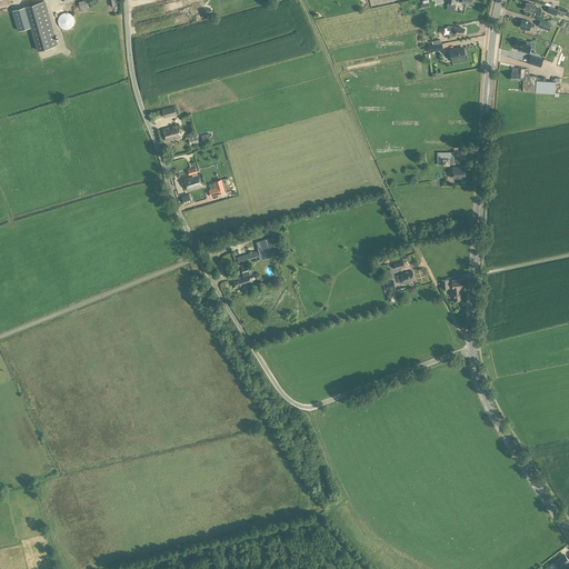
[(88,11),(86,0),(79,2),(81,12),(88,11)]
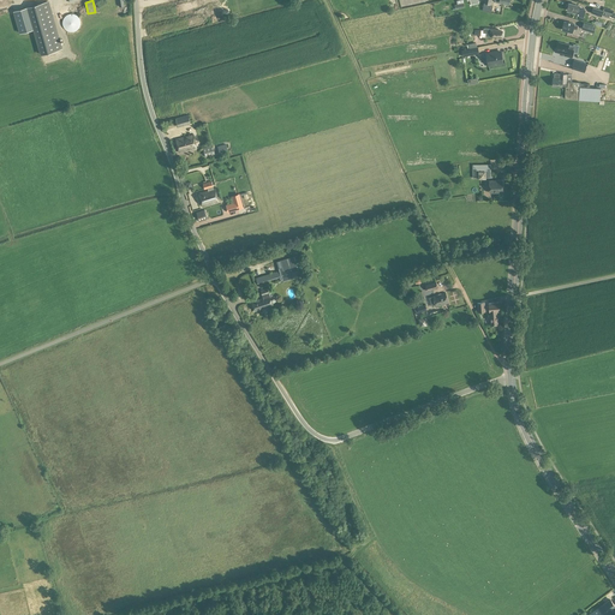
[(49,3),(15,12),(21,34),(35,30),(42,55),(63,49),(49,3)]
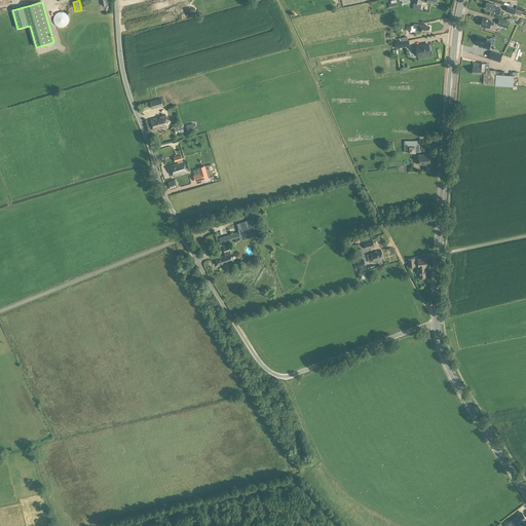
[(485,4),(484,7),(485,7),(485,9),(492,10),(492,13),(495,14),(498,14),(499,15),(500,8),(494,6),(494,5),(486,3),(486,4),(485,4)]
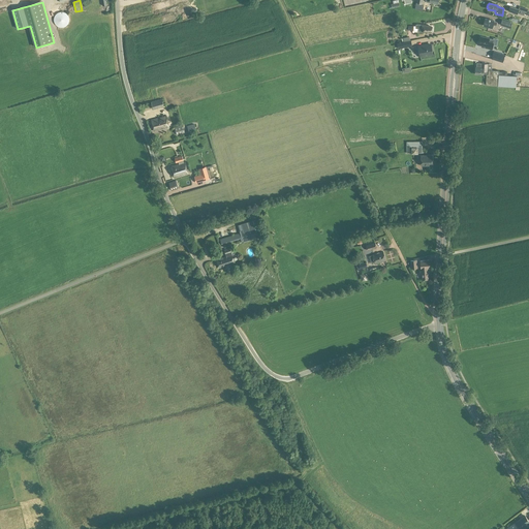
[(53,13),(55,26),(68,23),(65,10),(53,13)]
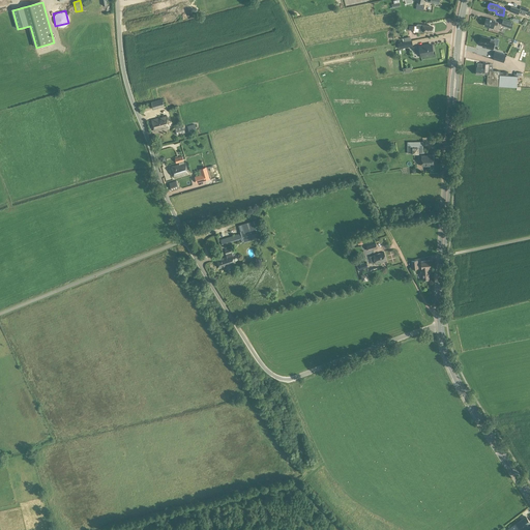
[(498,22),(495,22),(495,21),(487,19),(484,26),(493,28),(494,25),(497,26),(498,22)]
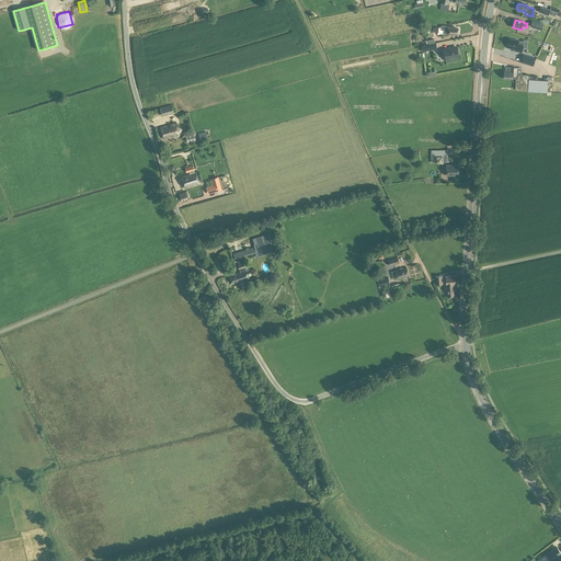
[(511,50),(522,53),(524,43),(518,42),(518,41),(510,39),(508,46),(512,47),(511,50)]
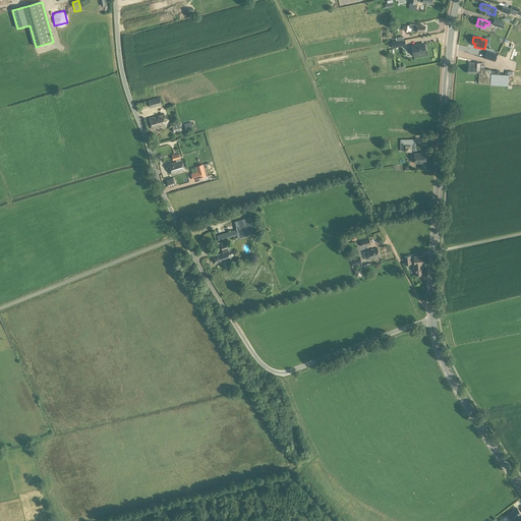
[(426,50),(425,46),(425,47),(424,44),(417,46),(417,45),(412,46),(414,56),(419,55),(418,54),(426,53),(425,51),(426,50)]
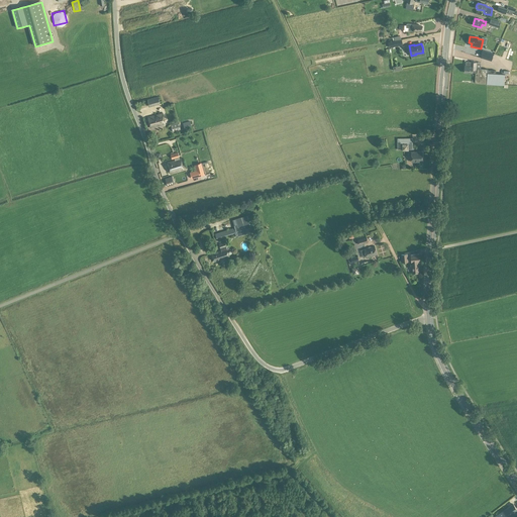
[(493,55),(483,50),(480,59),(491,62),(493,55)]
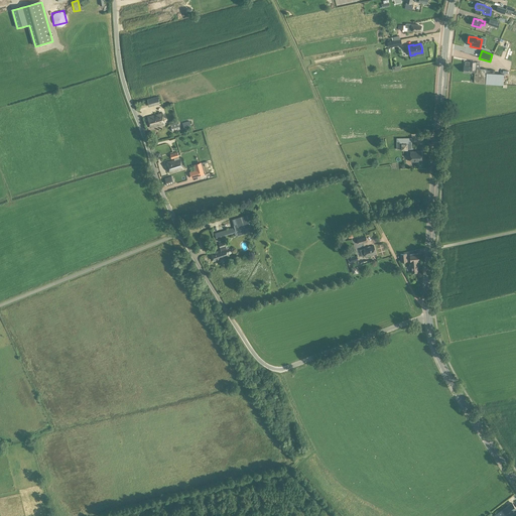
[(480,69),(475,69),(476,62),(466,62),(466,66),(464,66),(464,73),(475,73),(474,84),(503,85),(504,75),(495,74),(495,71),(487,70),(487,69),(480,69)]
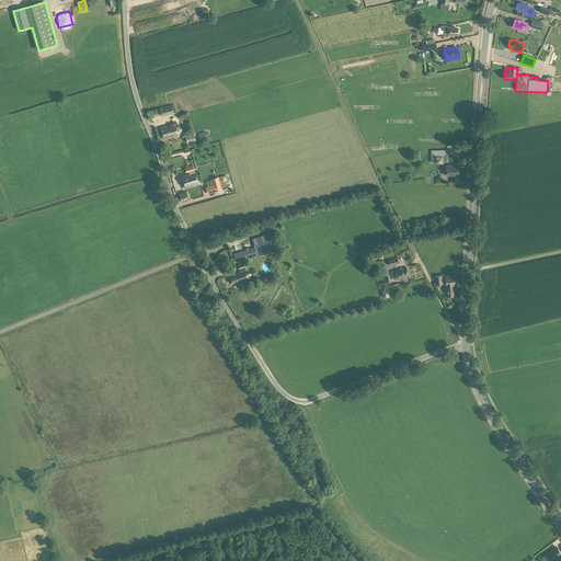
[(160,107),(162,116),(174,113),(172,105),(160,107)]
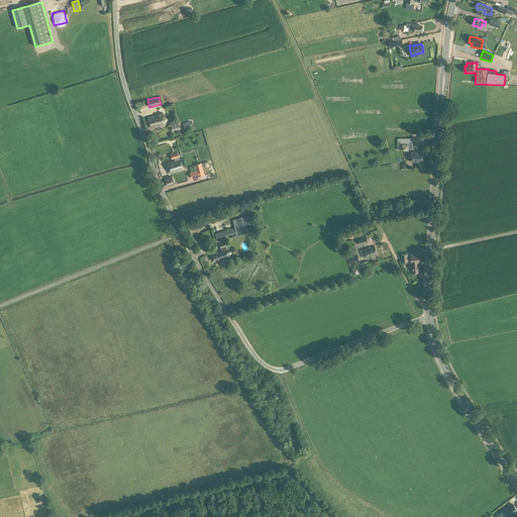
[(150,128),(166,124),(163,114),(148,117),(150,128)]
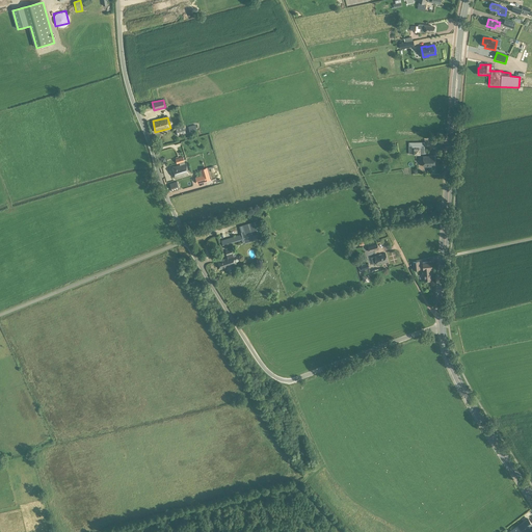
[(184,126),(176,128),(178,135),(186,133),(184,126)]
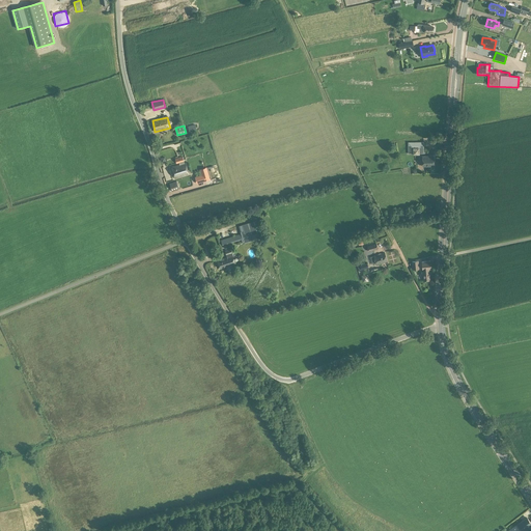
[(424,142),(409,142),(409,154),(424,154),(424,142)]
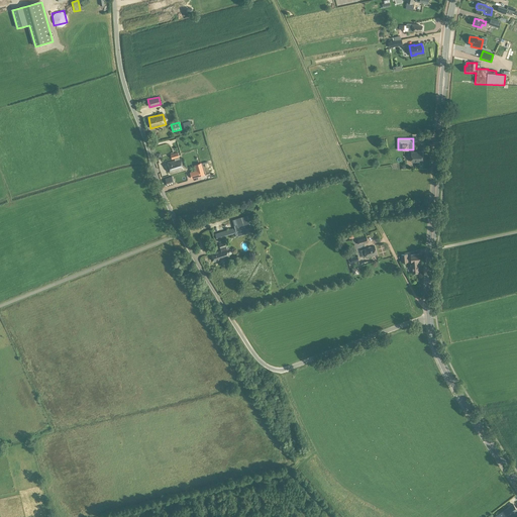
[(184,170),(181,160),(180,160),(178,152),(171,154),(172,160),(175,159),(176,161),(168,163),(170,174),(184,170)]
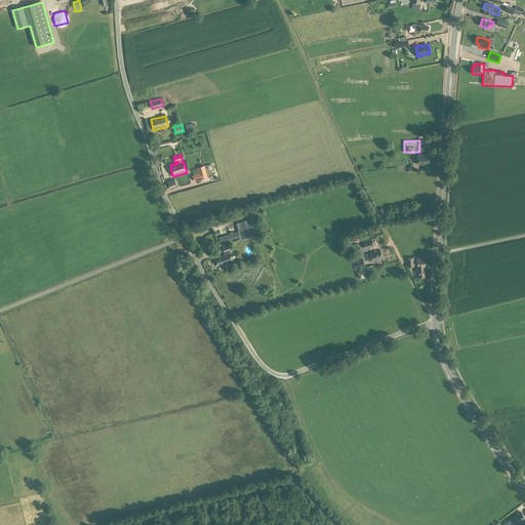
[(425,155),(417,155),(417,165),(425,165),(425,164),(430,164),(429,155),(425,155)]
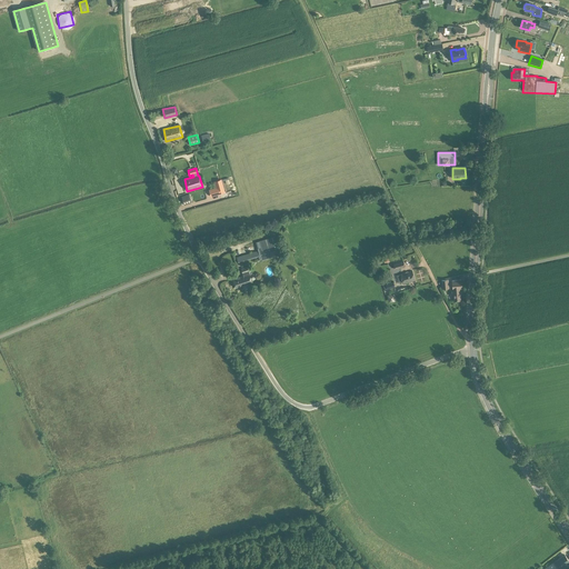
[(226,193),(223,187),(217,189),(210,190),(211,197),(226,193)]
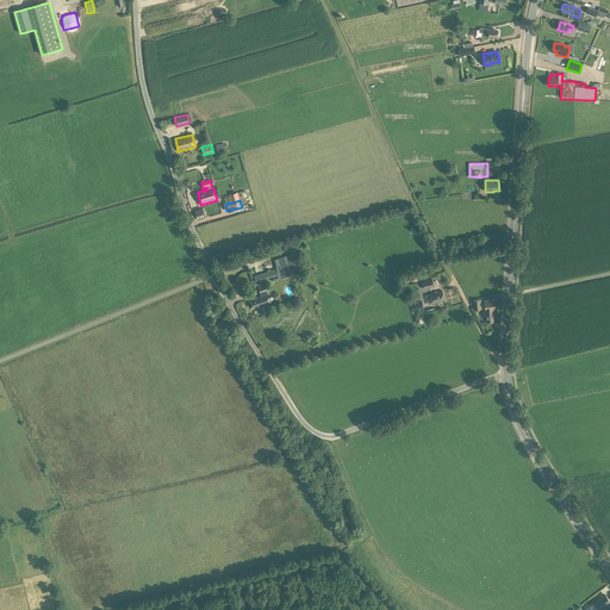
[(198,221),(219,213),(217,204),(195,211),(198,221)]
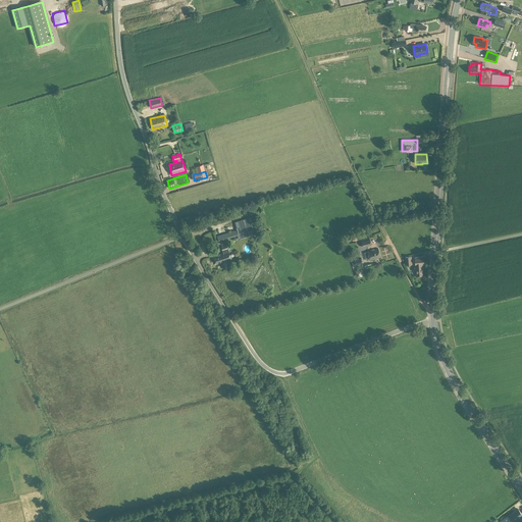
[(219,242),(238,236),(239,240),(259,233),(253,217),(235,222),(237,230),(217,236),(219,242)]
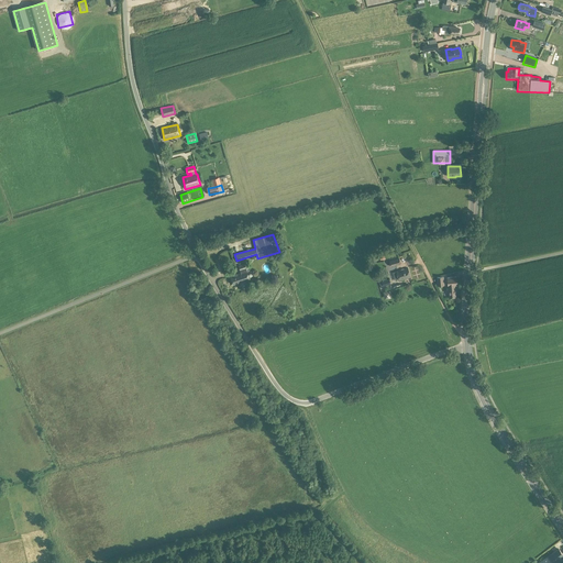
[(401,264),(399,257),(389,261),(390,266),(401,264)]
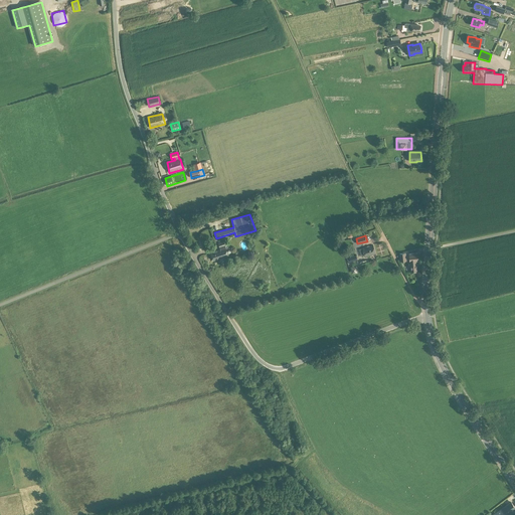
[(213,262),(228,256),(223,241),(218,243),(220,250),(210,253),(213,262)]
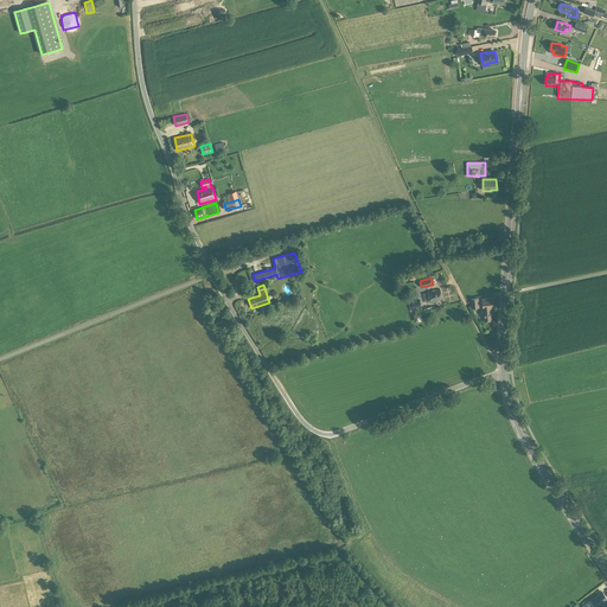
[(430,302),(442,300),(440,289),(428,293),(430,302)]
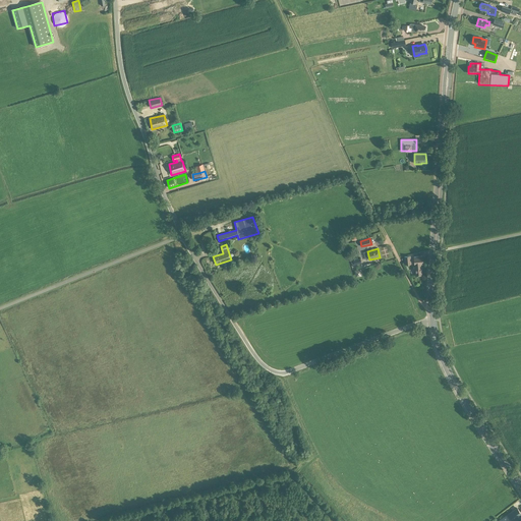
[(414,259),(412,259),(413,263),(414,263),(415,276),(422,275),(421,265),(423,265),(422,256),(414,257),(414,259)]
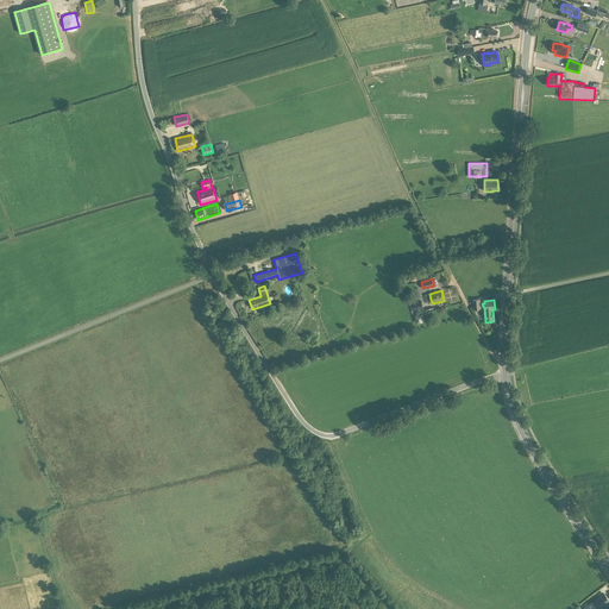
[(608,608),(608,606),(607,603),(608,602),(608,600),(604,594),(594,602),(598,608),(600,608),(608,608)]
